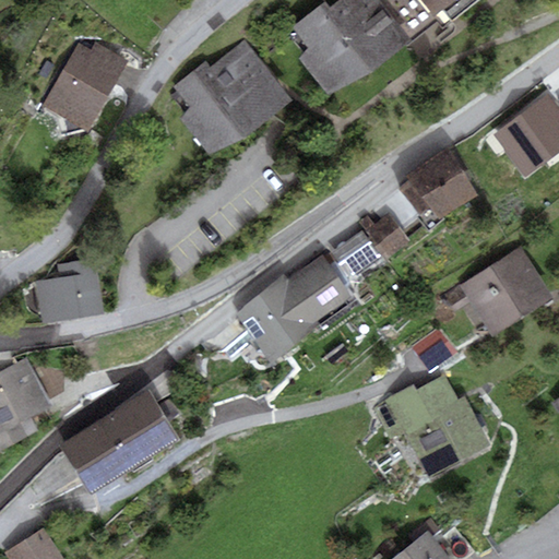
[(378,0),(337,0),(329,7),(325,1),(292,28),(307,47),(298,59),(326,94),(371,71),(412,40),(378,0)]
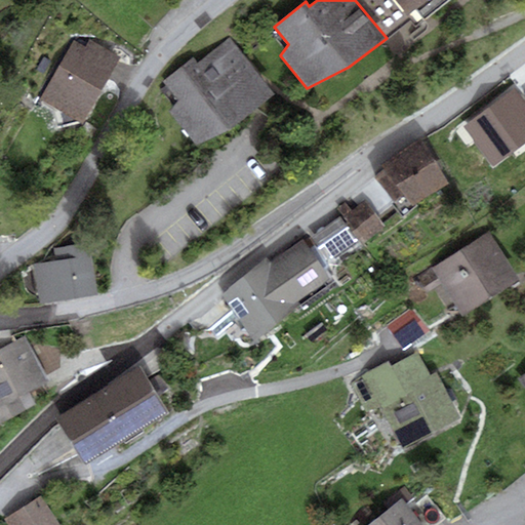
[(408,14),(396,0),(355,0),(387,38),(411,18),(408,14)]
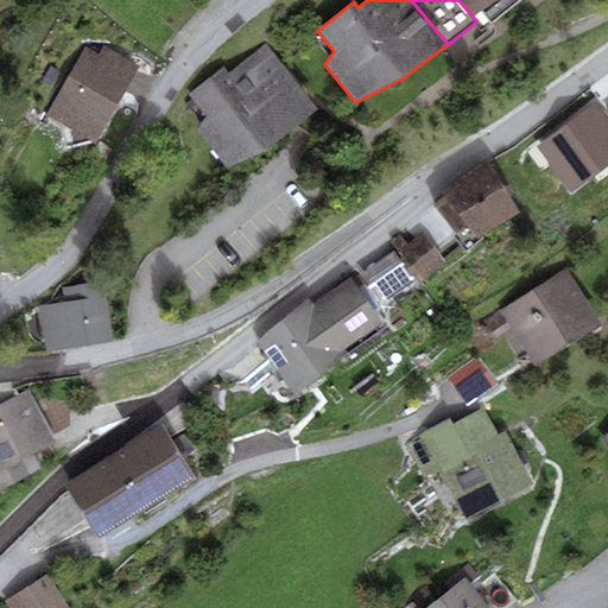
[(458,0),(473,17),(480,11),(491,24),(520,0),(458,0)]
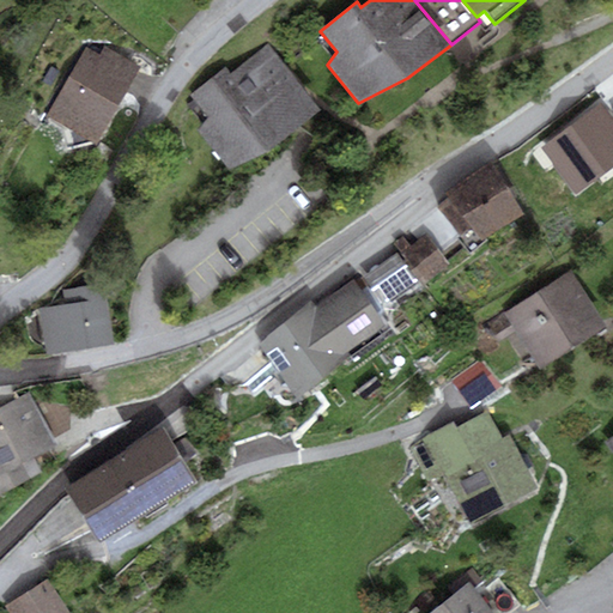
[(101,54),(86,47),(47,116),(98,145),(143,67),(105,46),(101,54)]
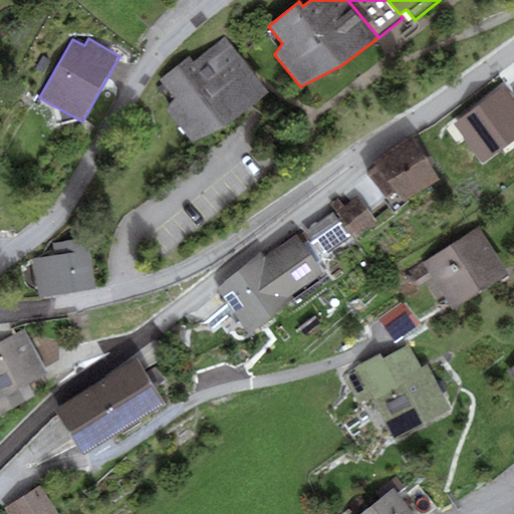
[(269,93),(223,38),(193,62),(188,57),(160,81),(174,99),(166,109),(191,142),(223,127),(269,93)]
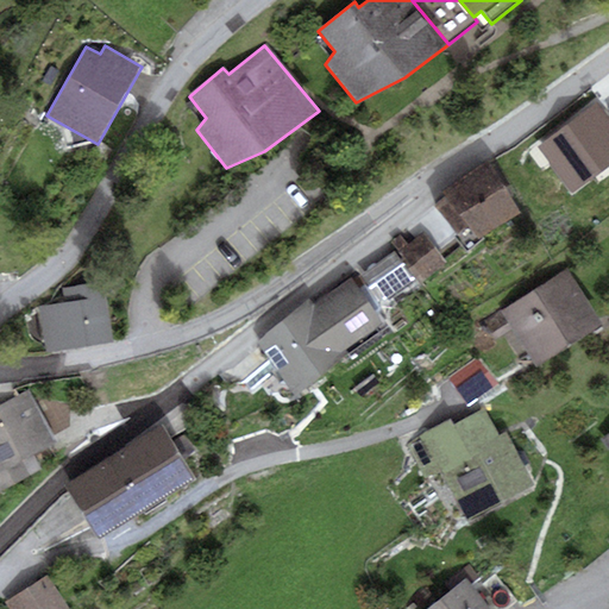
[(572,195),(608,167),(608,121),(596,105),(537,151),(572,195)]
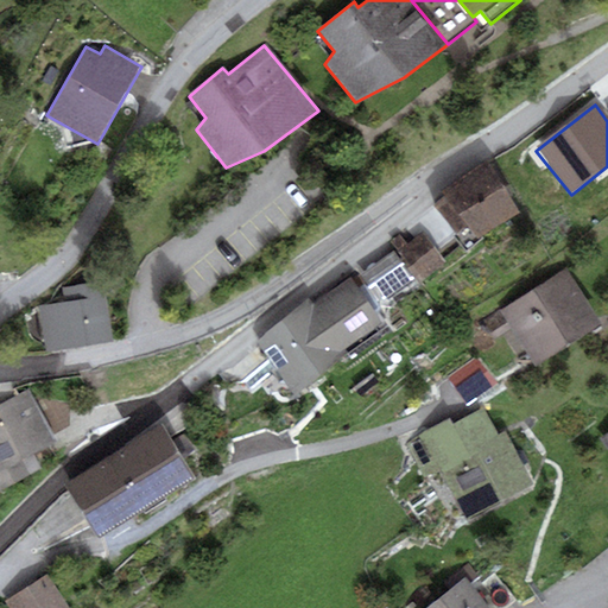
[(488,162),(444,190),(448,195),(469,226),(455,235),(466,251),(483,239),(482,236),(521,211),(488,162)]
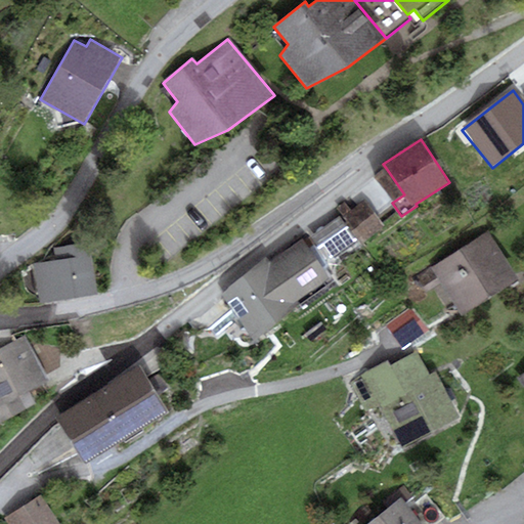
[(404,194),(386,168),(374,176),(392,203),(404,194)]
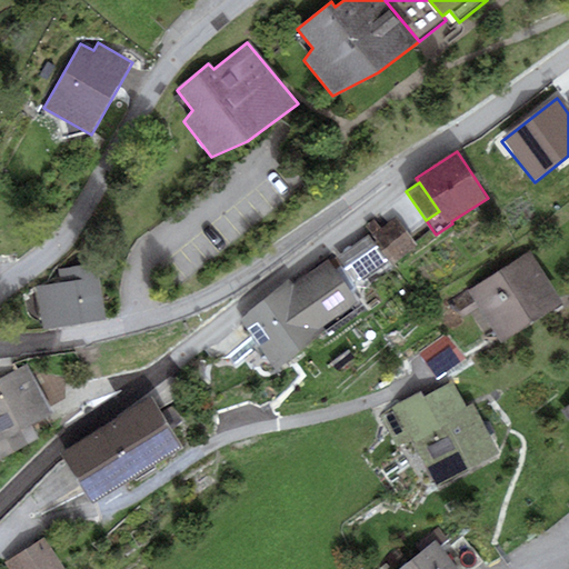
[(373,220),(365,227),(393,265),(418,248),(396,218),(380,229),(373,220)]
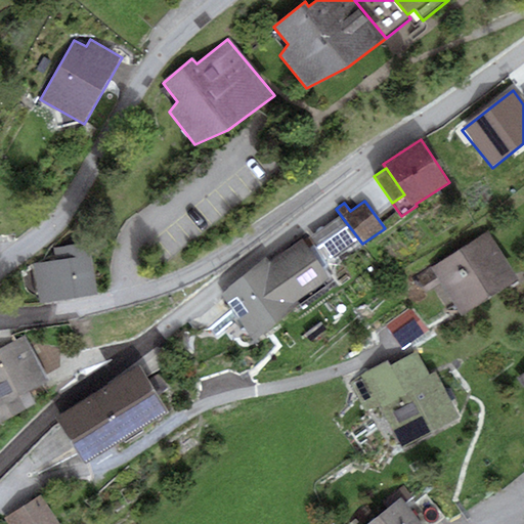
[(359,244),(340,216),(309,238),(329,266),(359,244)]
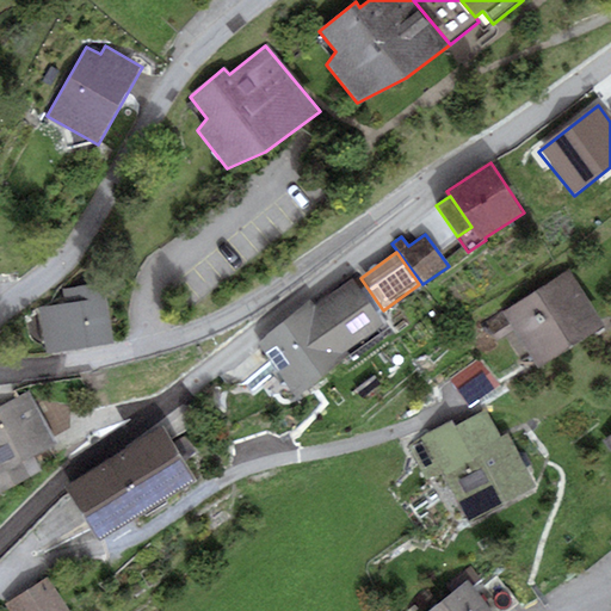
[(605,326),(569,270),(503,313),(538,369),(605,326)]
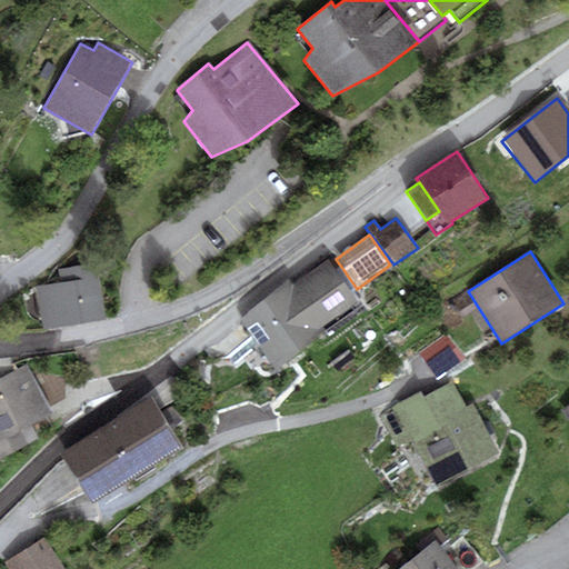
[(358,303),(328,260),(292,285),(322,327),(358,303)]
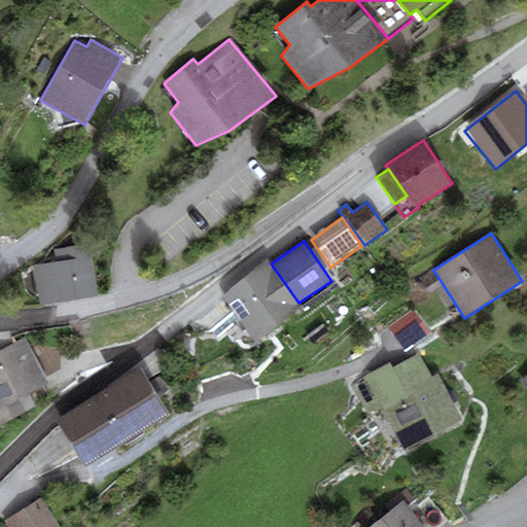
[(57,261),(32,266),(39,306),(99,294),(90,244),(55,250),(57,261)]
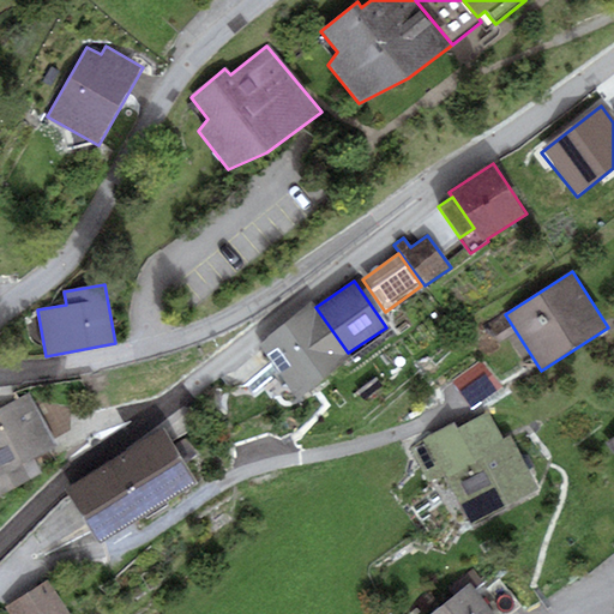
[(315,307),(312,301),(260,344),(299,402),(351,359),(348,353),(315,307)]
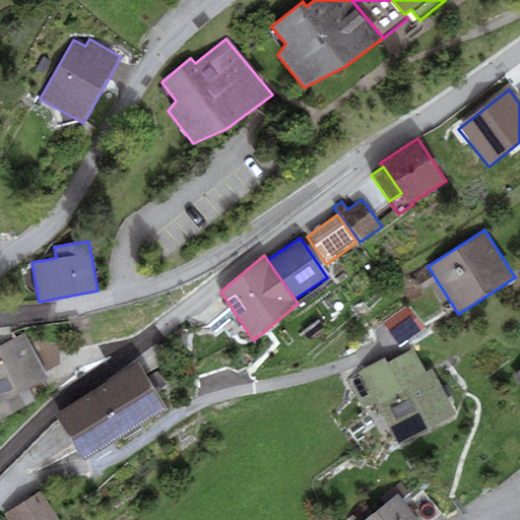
[(408,306),(383,323),(400,346),(425,329),(408,306)]
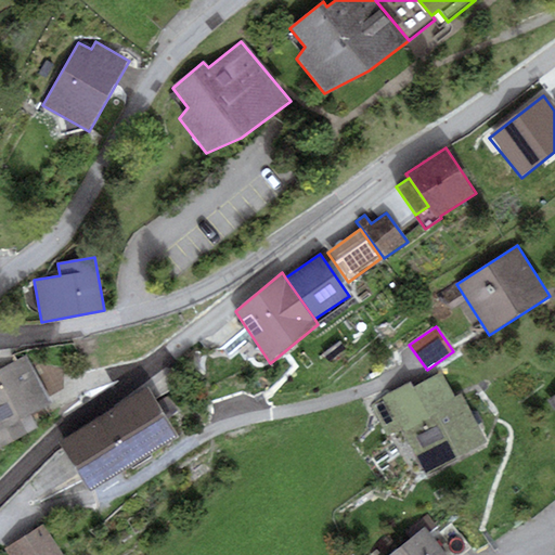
[(0,405),(42,385),(28,357),(0,371),(0,405)]
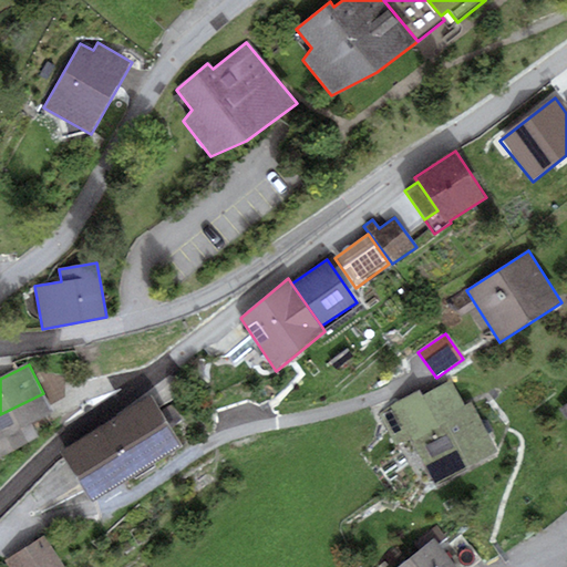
[(419,390),(375,412),(394,449),(411,440),(434,485),(498,452),(472,402),(464,406),(451,380),(422,395),(419,390)]
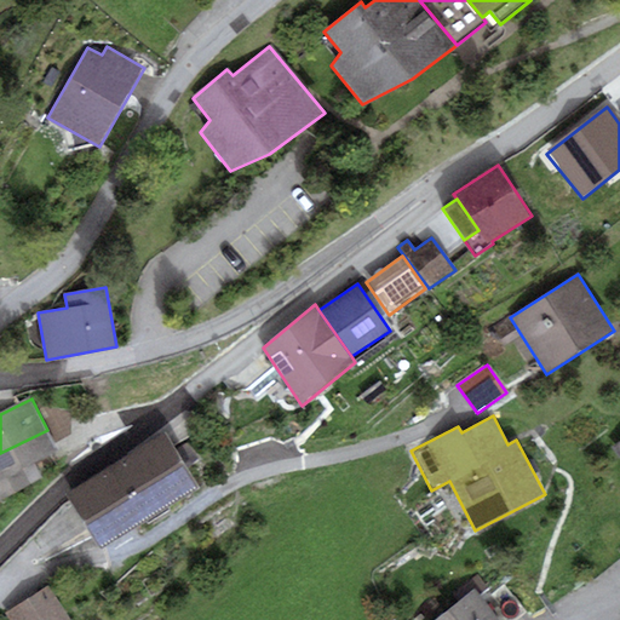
[(0,453),(0,500),(42,478),(35,463),(58,451),(47,430),(0,453)]
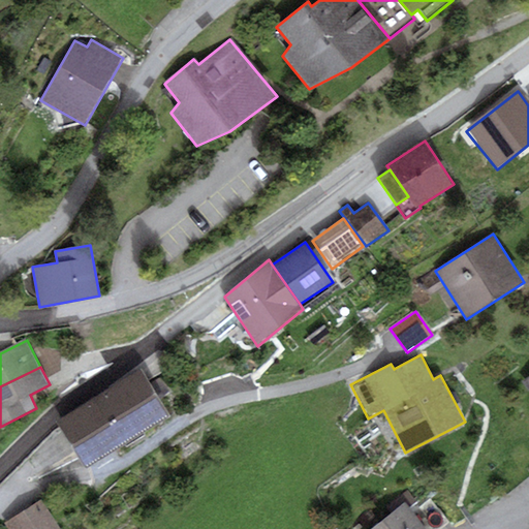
[(170,416),(141,370),(56,423),(86,469),(170,416)]
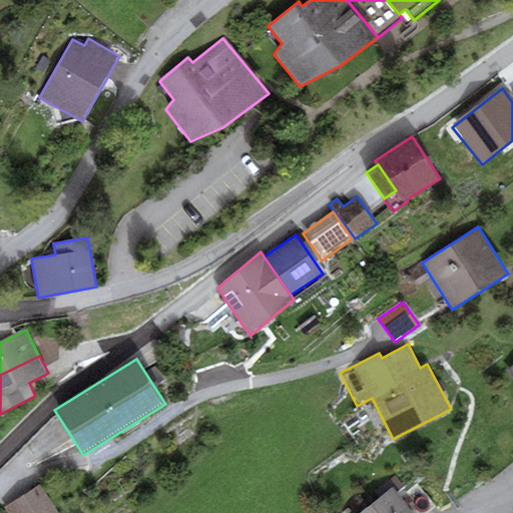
[(397,492),(403,487),(395,476),(375,492),(380,497),(393,487),(397,492)]
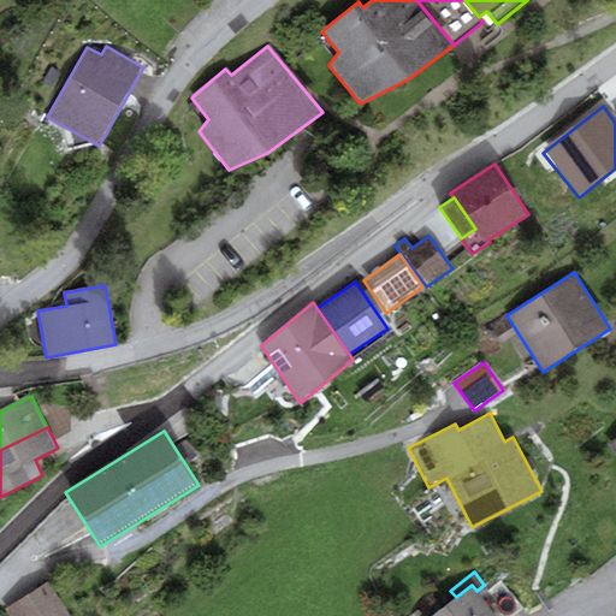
[(501,581),(481,596),(496,615),(515,615),(523,610),(501,581)]
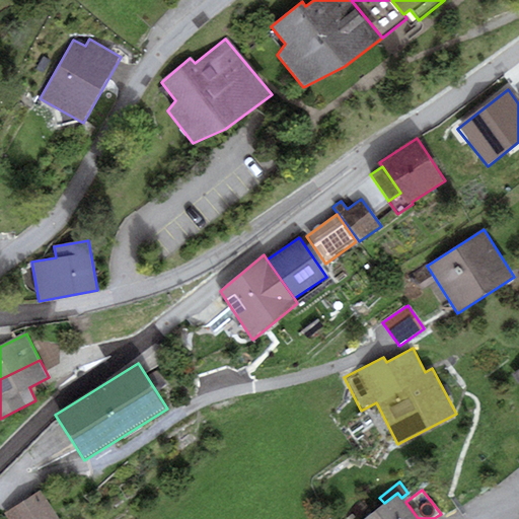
[(57,518),(41,492),(3,514),(6,518),(57,518)]
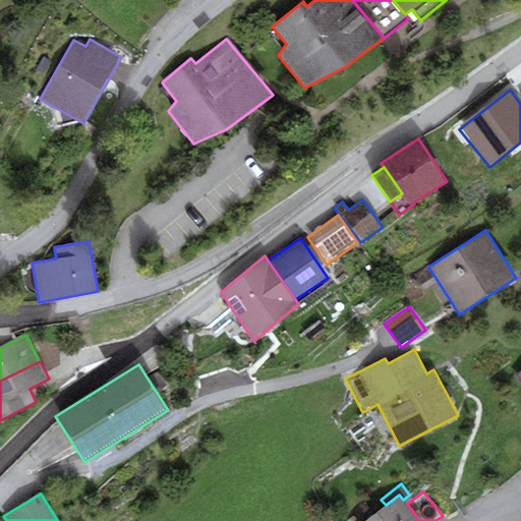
[(363,520),(419,520),(407,504),(403,500),(399,495),(386,505),(363,520)]
